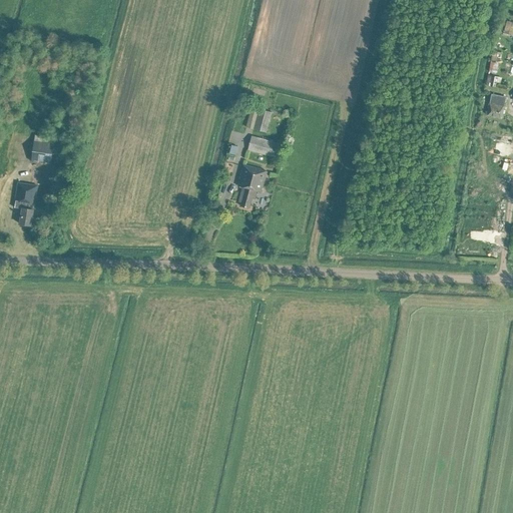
[(512,22),(506,20),(502,33),(512,35),(512,22)]
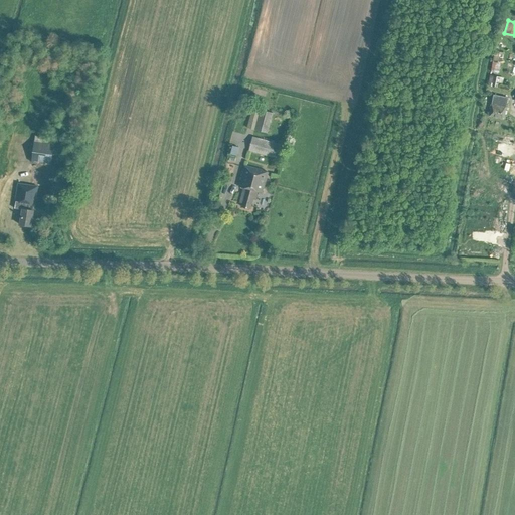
[(492,87),(497,88),(498,84),(502,86),(503,77),(490,74),(488,84),(492,86),(492,87)]
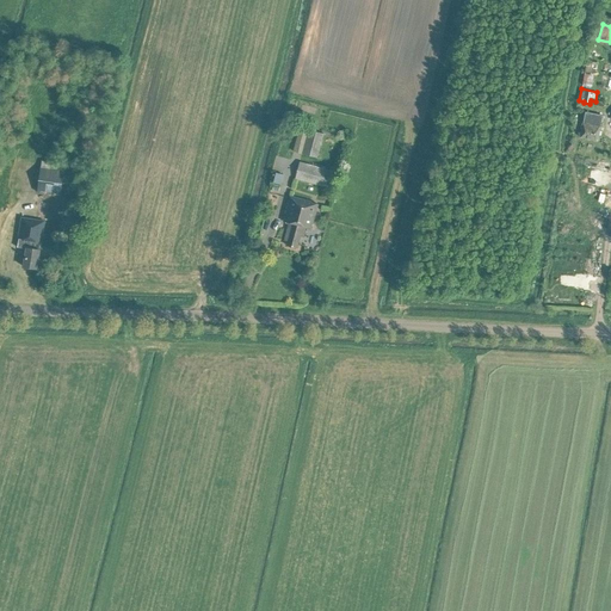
[(597,140),(600,122),(602,115),(586,111),(580,136),(597,140)]
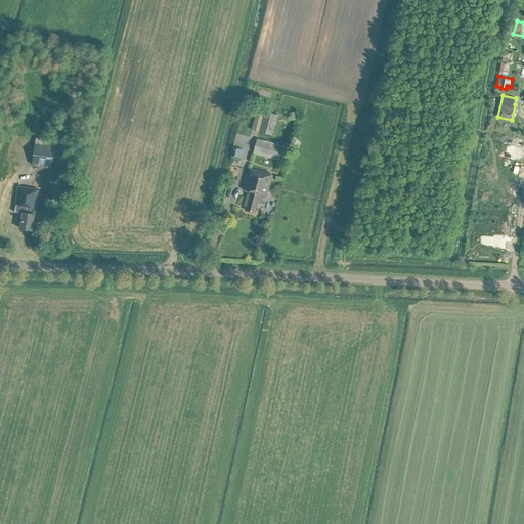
[(272,135),(278,115),(264,111),(258,132),(272,135)]
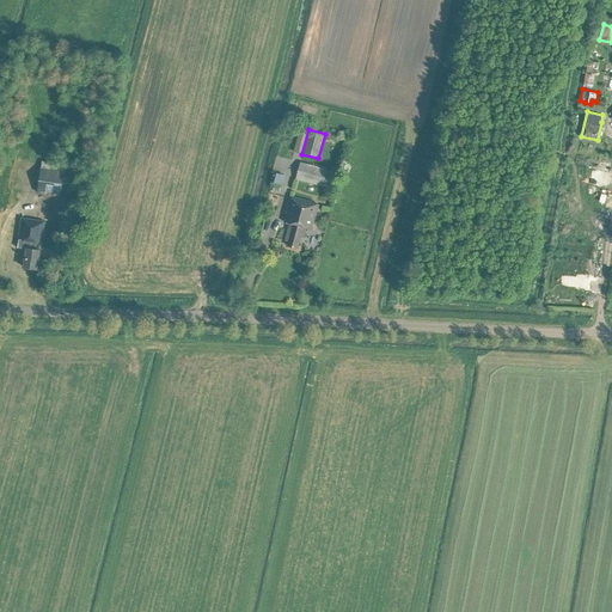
[(61,195),(65,164),(41,160),(37,191),(61,195)]
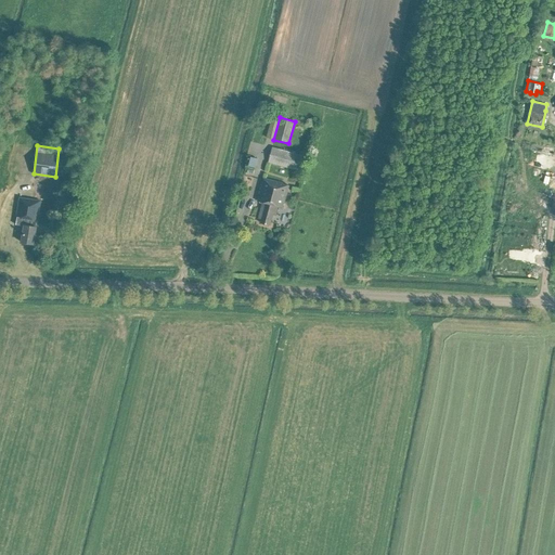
[(297,170),(301,155),(272,146),(268,163),(297,170)]
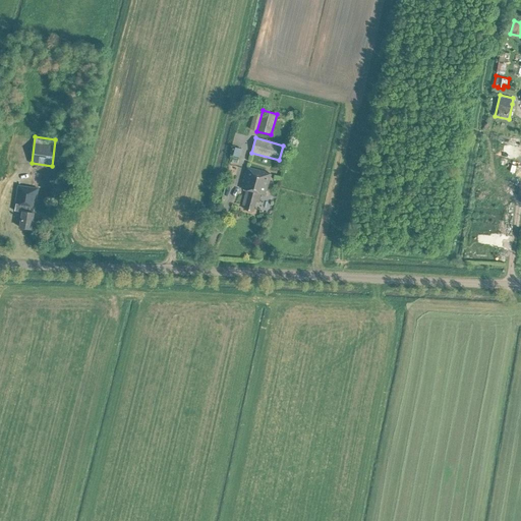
[(266,194),(271,174),(264,173),(265,172),(247,167),(241,188),(246,189),(242,205),(245,206),(245,209),(252,211),(255,200),(258,201),(261,192),(266,194)]
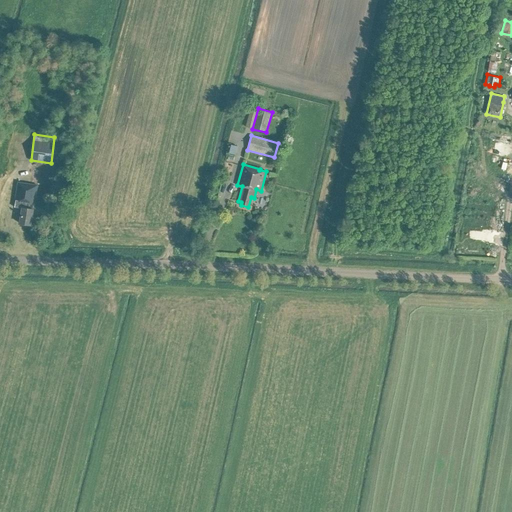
[(34,203),(37,185),(18,182),(17,188),(15,199),(16,200),(14,207),(22,208),(20,223),(30,225),(33,209),(34,203)]
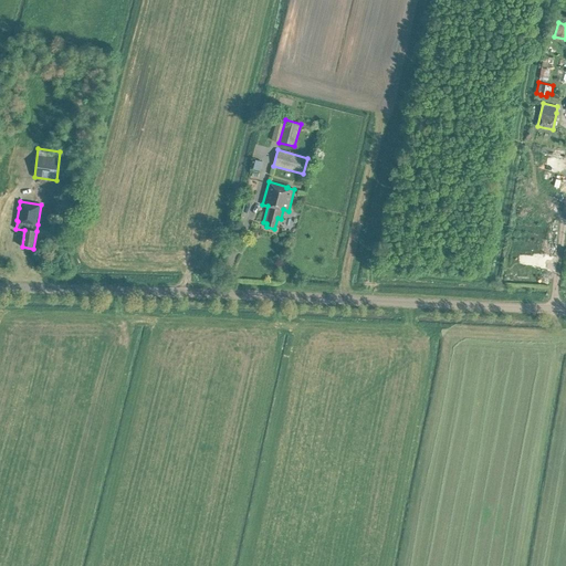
All buildings are outlined.
